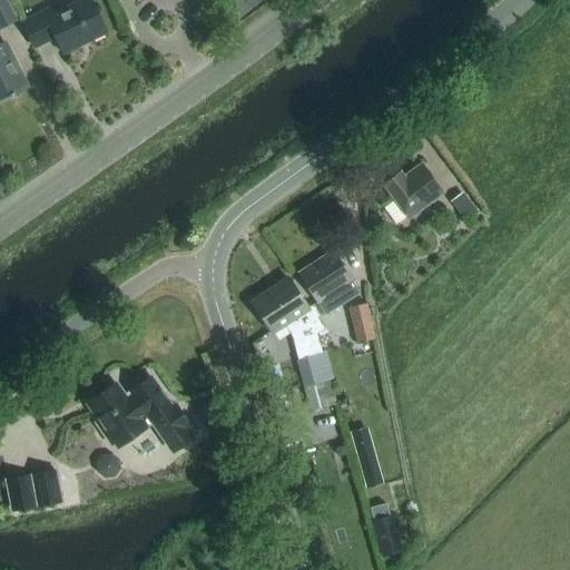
[(0,0),(0,29),(17,21),(6,0),(0,0)]
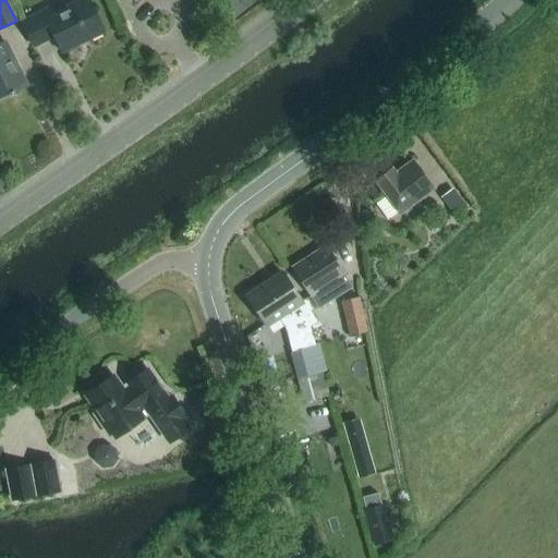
[(61,52),(104,32),(87,0),(82,0),(52,14),(50,8),(23,21),(35,46),(53,37),(61,52)]
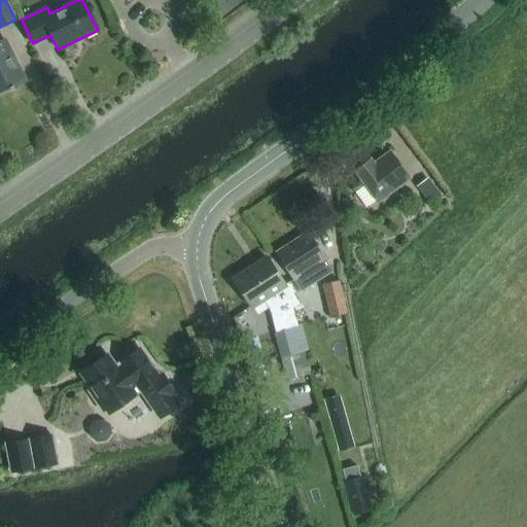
[(10,58),(12,54),(6,40),(2,39),(0,40),(0,92),(7,89),(9,91),(13,89),(24,83),(25,79),(19,66),(14,65),(10,58)]
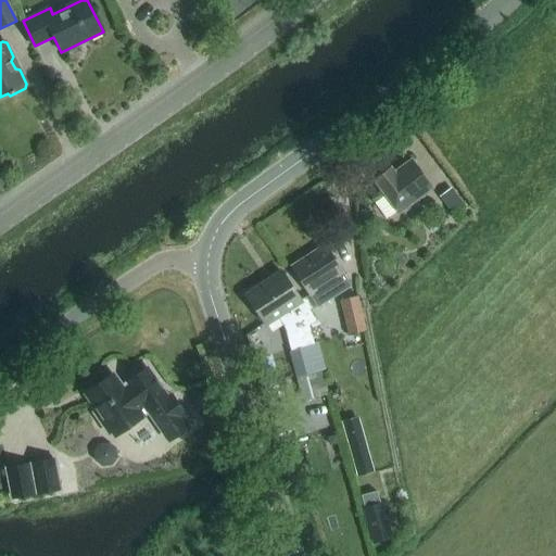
[(386,219),(395,212),(397,214),(431,189),(411,161),(394,173),(392,169),(388,173),(386,173),(380,177),(379,179),(375,182),(384,197),(375,203),(386,219)]
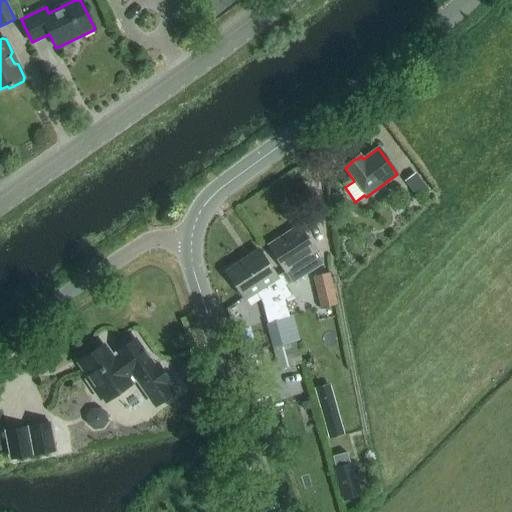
[(401,181),(418,205),(433,195),(415,171),(401,181)]
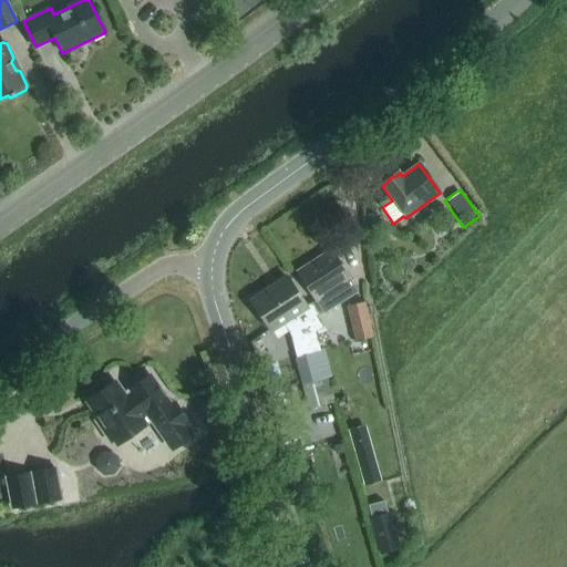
[(329,292),(349,280),(331,250),(297,272),(323,315),(338,306),(329,292)]
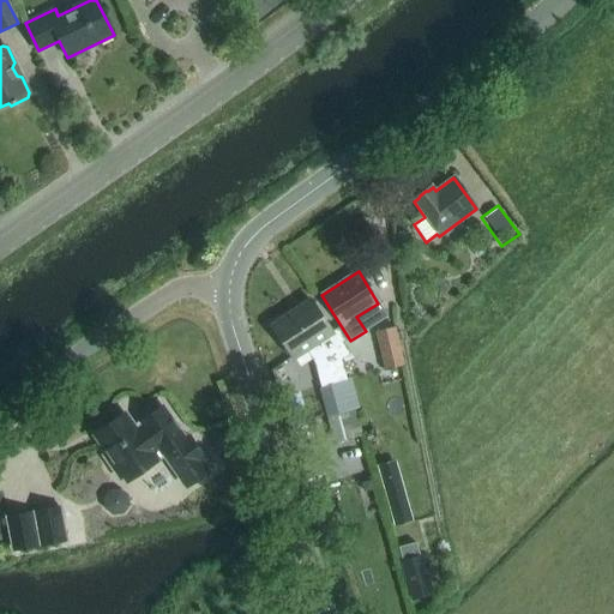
[(336,330),(331,332),(311,301),(271,325),(294,361),(307,353),(313,362),(320,387),(318,389),(332,444),(361,435),(341,360),(348,355),(341,343),(343,341),(336,330)]
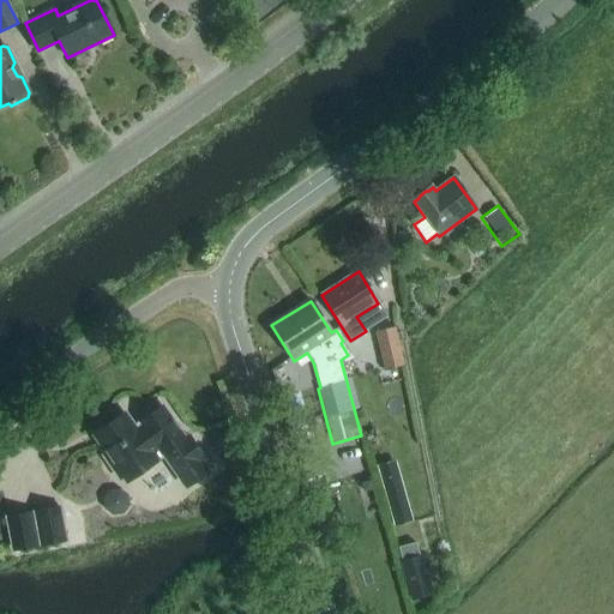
[(384,371),(403,366),(393,327),(374,332),(384,371)]
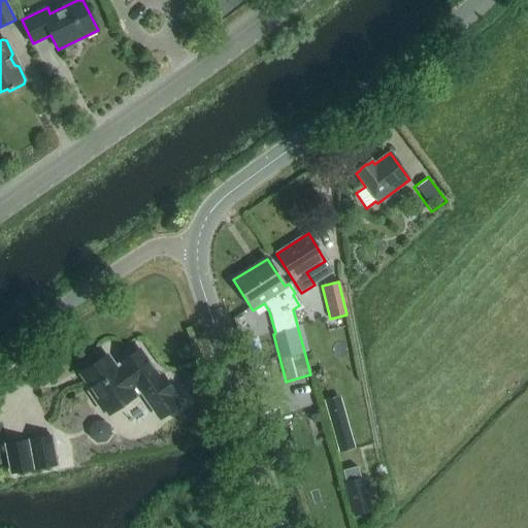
[(160,419),(177,406),(170,396),(174,393),(162,375),(158,378),(138,350),(121,362),(123,366),(117,371),(105,356),(80,373),(91,389),(89,391),(102,411),(105,409),(108,415),(141,392),(160,419)]
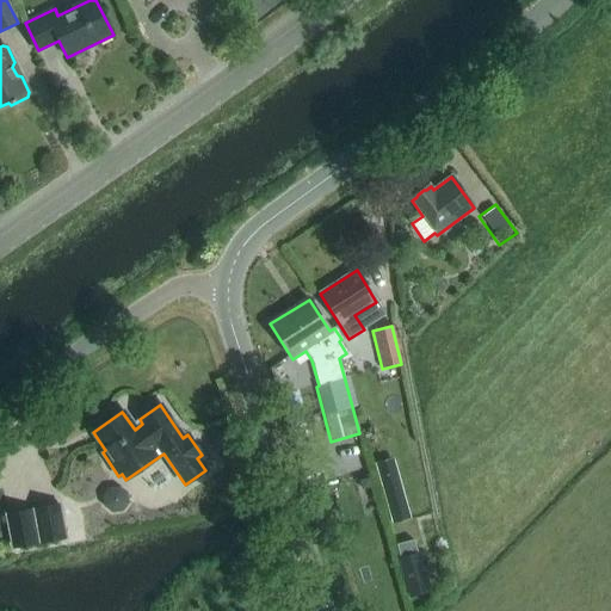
[(382,461),(397,520),(417,516),(401,456),(382,461)]
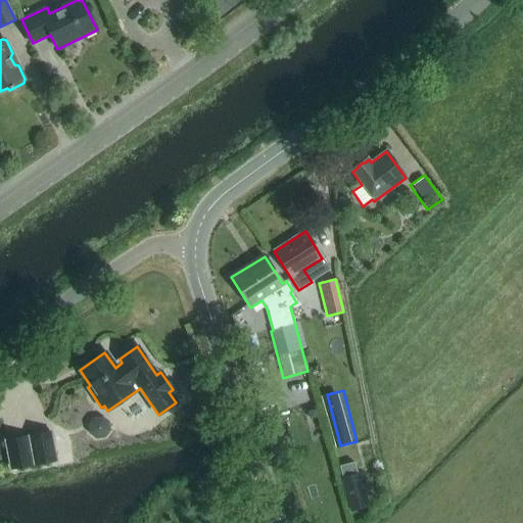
[(11,471),(57,463),(51,431),(5,439),(11,471)]
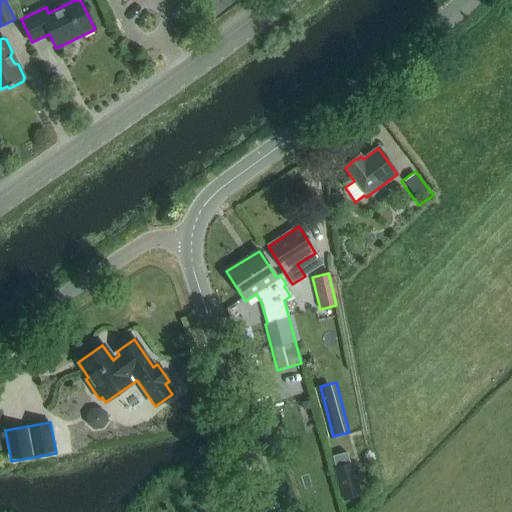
[(351,464),(335,469),(344,500),(360,496),(351,464)]
